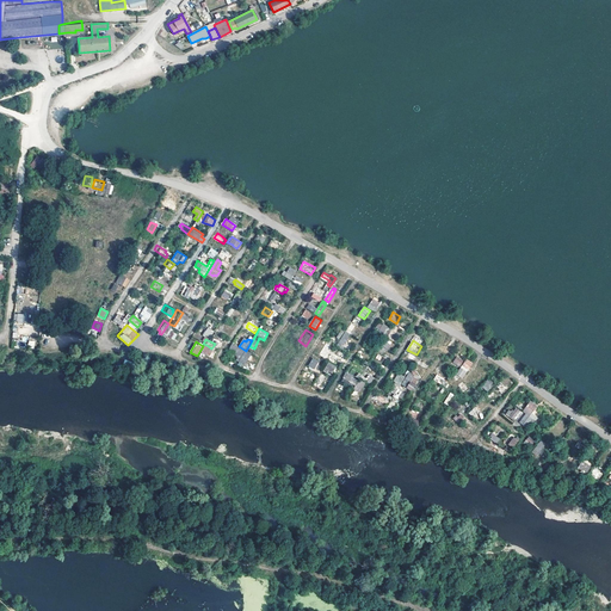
[(331,345),(327,341),(320,353),(323,356),(331,345)]
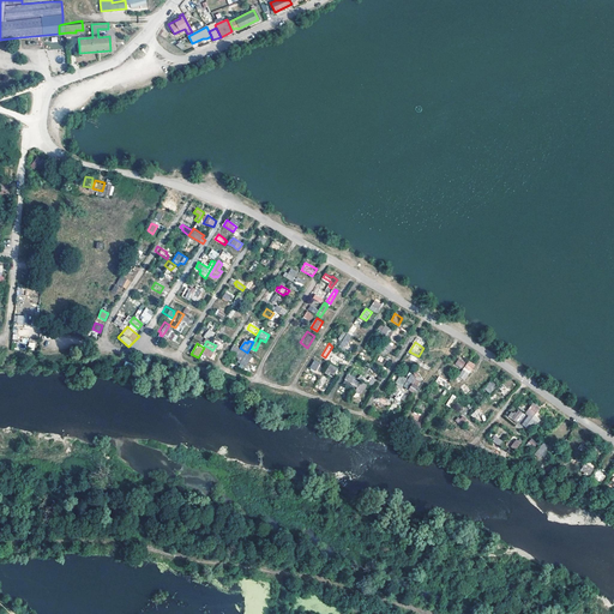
[(245,367),(251,359),(252,356),(247,353),(240,348),(235,345),(230,354),(239,359),(236,362),(245,367)]
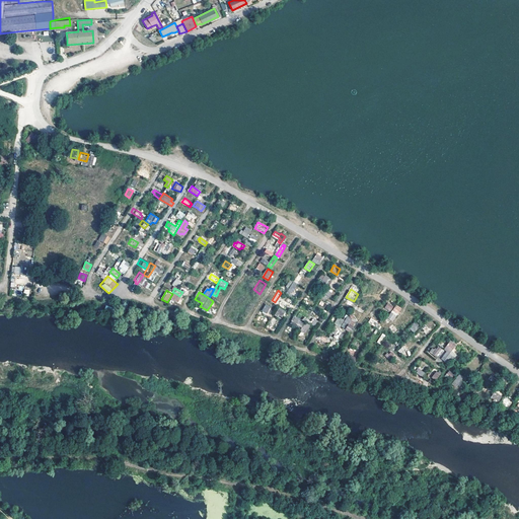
[(368,302),(363,298),(359,304),(365,307),(368,302)]
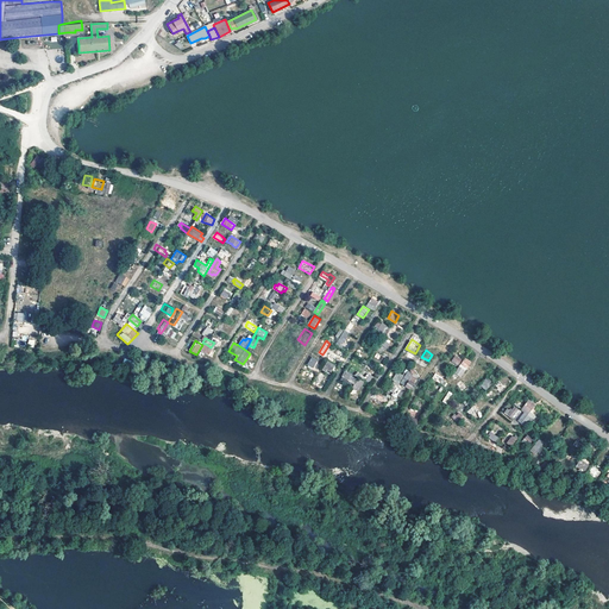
[(462,358),(456,355),(452,359),(459,364),(462,358)]
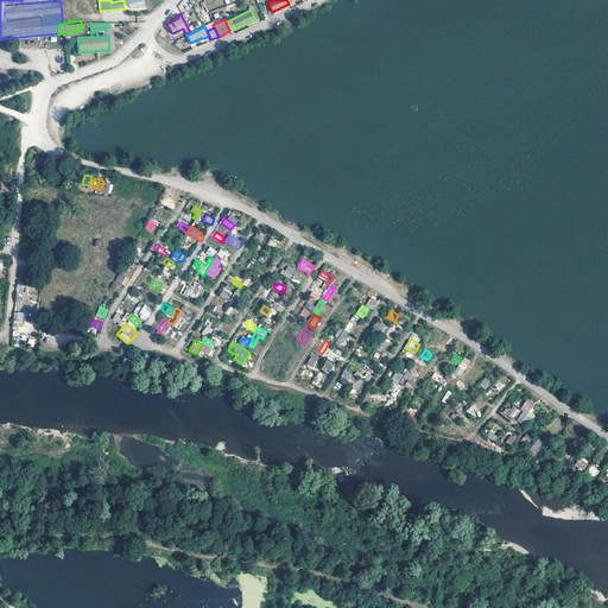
[(291,358),(286,355),(279,366),(284,369),(291,358)]
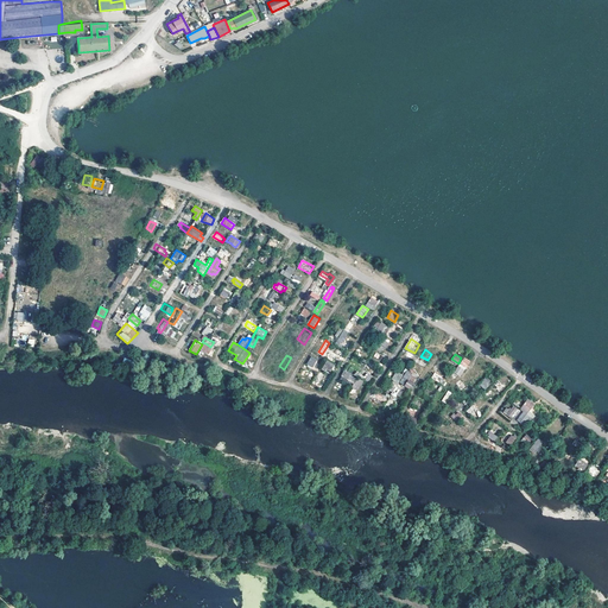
[(318,360),(312,355),(308,362),(309,362),(308,366),(312,368),(318,360)]
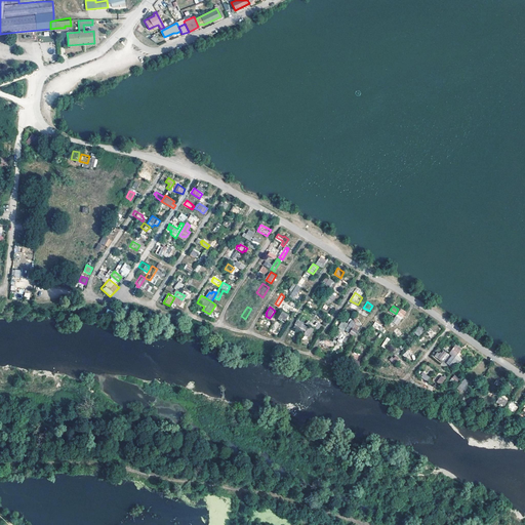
[(253,311),(251,309),(245,319),(247,320),(253,311)]
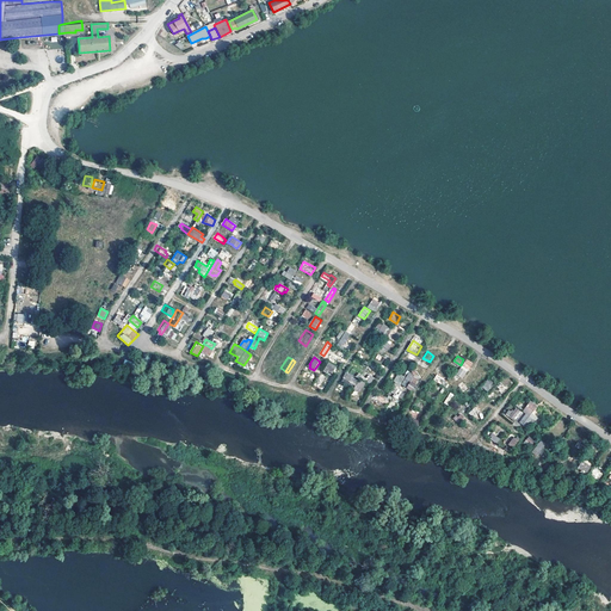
[(337,366),(329,362),(325,370),(332,375),(337,366)]
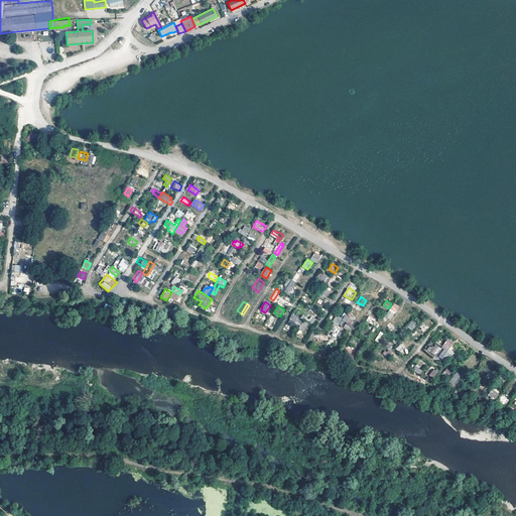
[(292,320),(301,326),(304,320),(302,318),(304,313),(299,310),(295,317),(294,316),(292,320)]
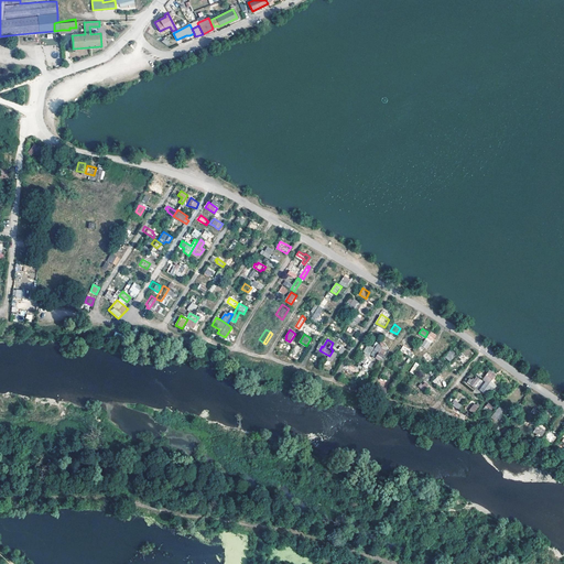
[(372,355),(376,349),(375,349),(376,348),(369,344),(366,350),(372,355)]
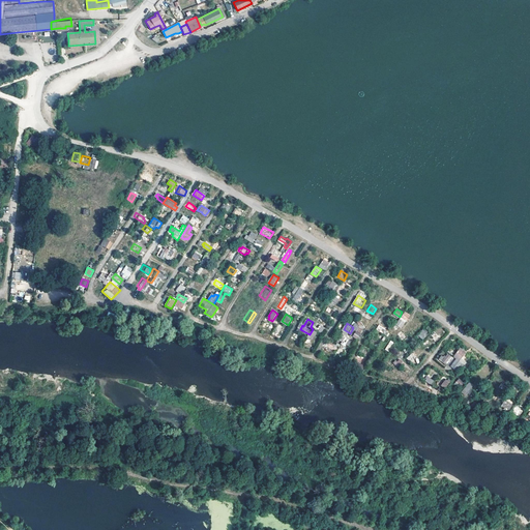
[(385,328),(379,324),(377,328),(387,334),(389,331),(386,329),(385,328)]
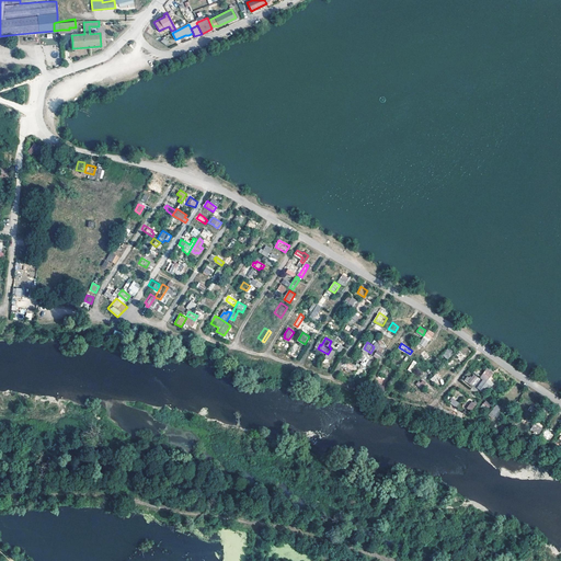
[(318,348),(316,347),(313,351),(325,358),(325,357),(328,354),(318,348)]
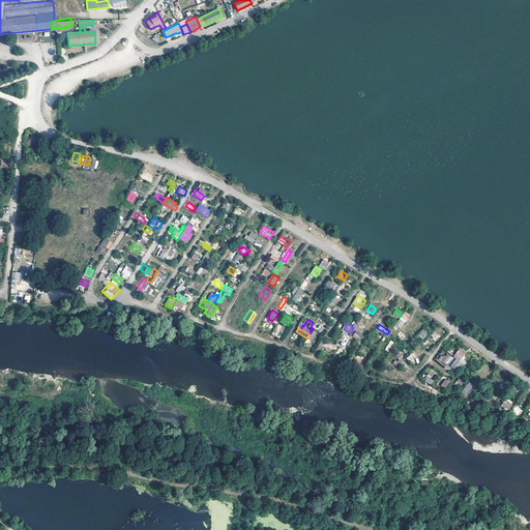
[(355,330),(353,328),(350,333),(347,336),(350,339),(355,330)]
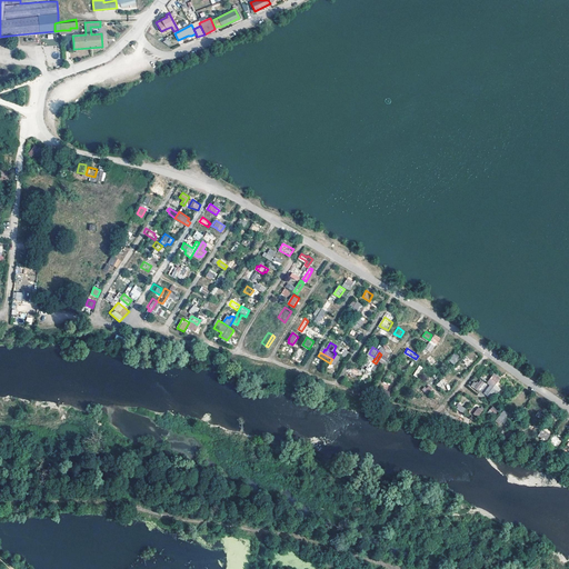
[(367,367),(366,369),(370,371),(375,365),(367,359),(363,365),(367,367)]
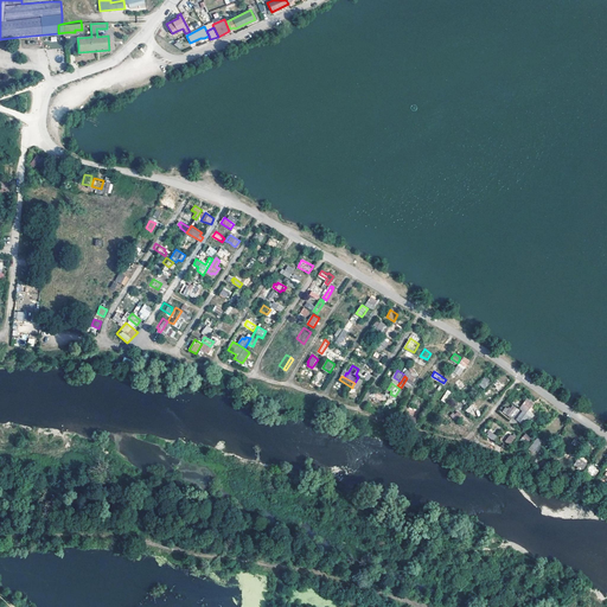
[(441,400),(445,402),(452,393),(447,390),(441,400)]
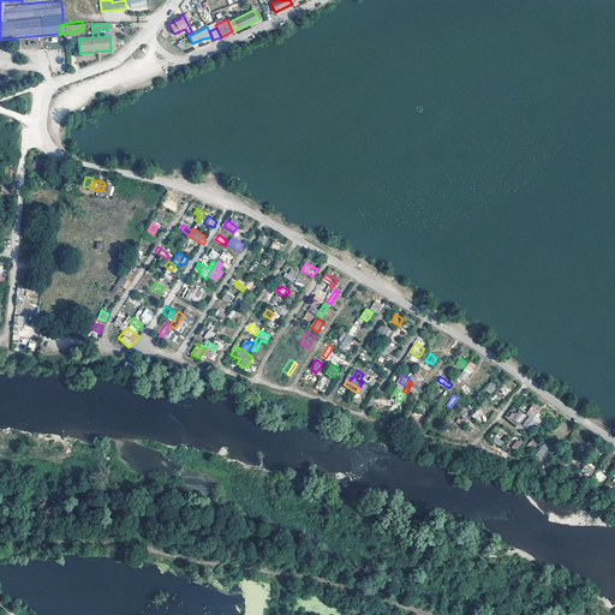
[(393,405),(382,396),(378,402),(390,410),(393,405)]
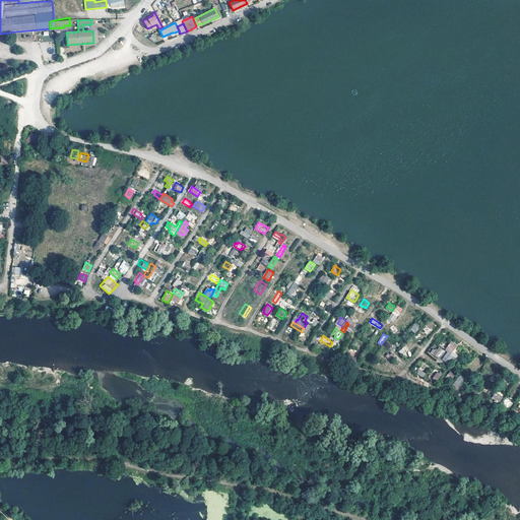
[(447,347),(450,344),(444,339),(441,342),(447,347)]
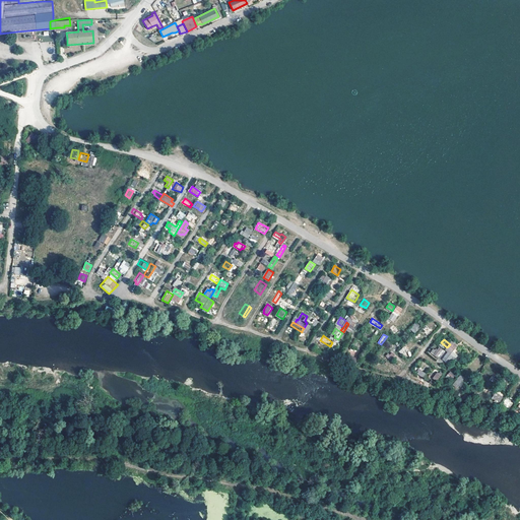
[(453,340),(450,344),(447,347),(447,348),(449,350),(445,354),(451,359),(454,354),(453,352),(459,345),(453,340)]
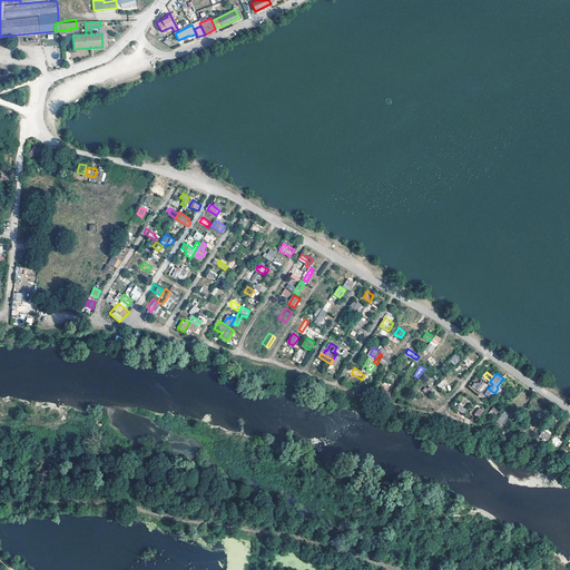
[(488,381),(484,379),(475,387),(480,391),(488,381)]
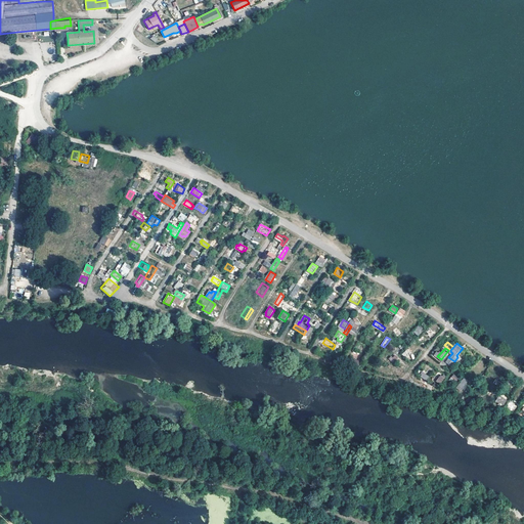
[(393,363),(398,358),(394,354),(389,359),(393,363)]
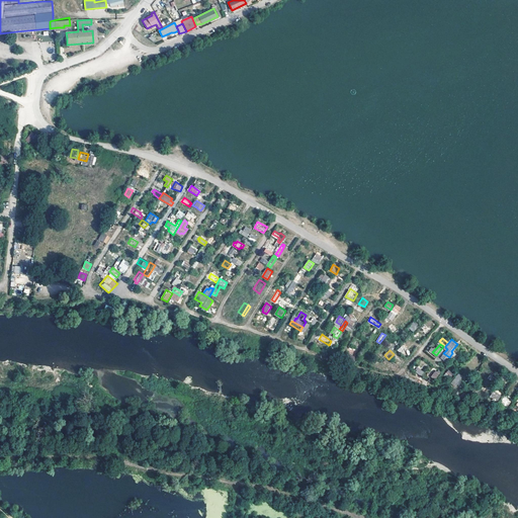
[(354,355),(348,351),(346,356),(354,360),(358,355),(355,353),(354,355)]
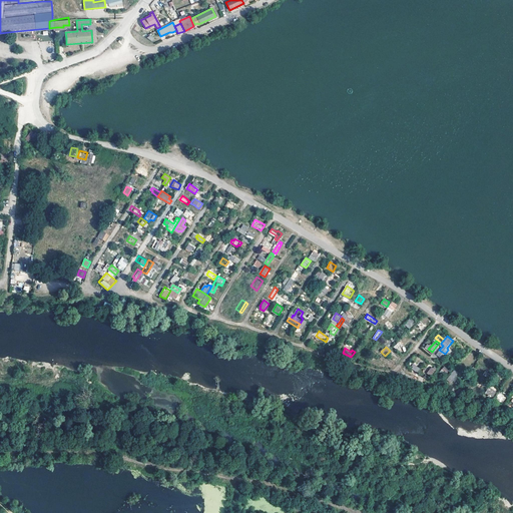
[(411,369),(418,372),(421,368),(413,364),(411,369)]
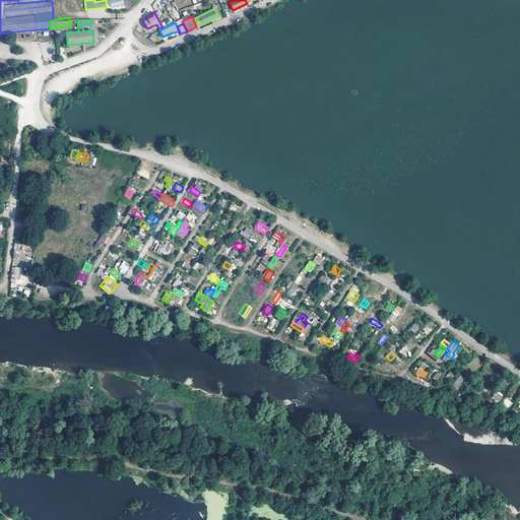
[(469,373),(465,370),(455,383),(459,386),(469,373)]
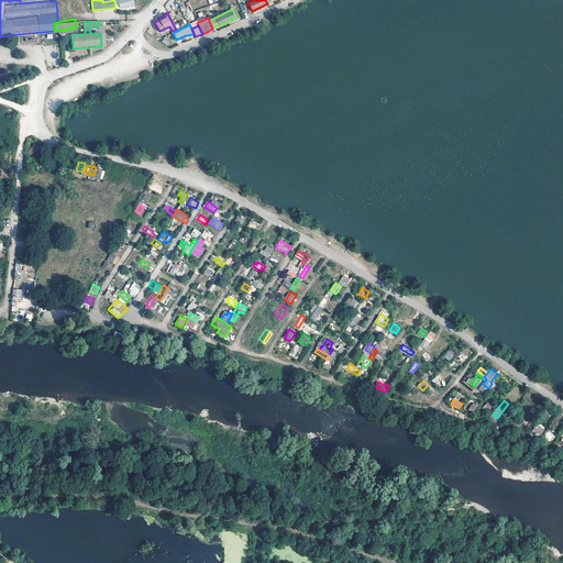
[(496,407),(488,401),(484,407),(489,410),(492,408),(494,410),(496,407)]
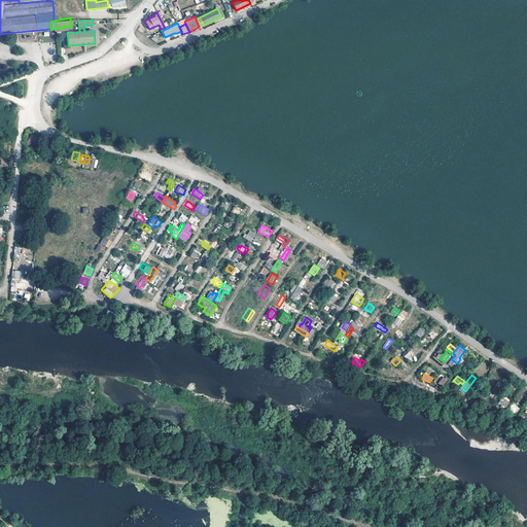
[(506,409),(510,401),(501,397),(498,405),(506,409)]
